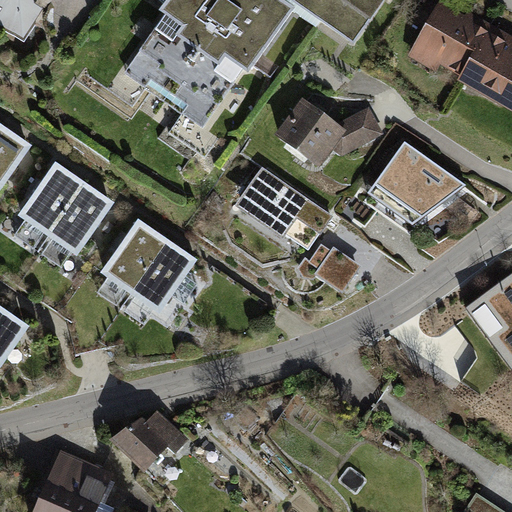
[(0,0),(0,27),(25,44),(45,10),(36,4),(34,0),(0,0)]
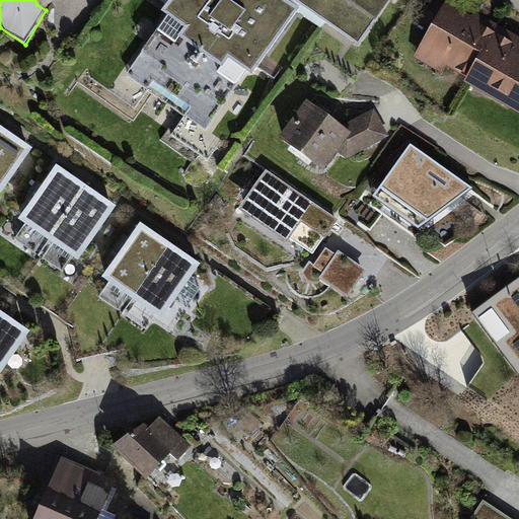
[(298,8),(286,0),(168,0),(159,12),(163,15),(122,72),(147,89),(153,80),(192,107),(184,116),(204,129),(245,73),(250,76),(298,8)]
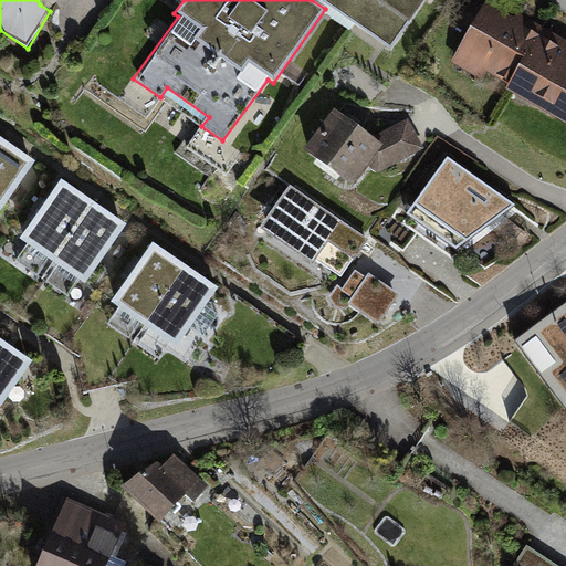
[(324,0),(388,45),(419,0),(324,0)]
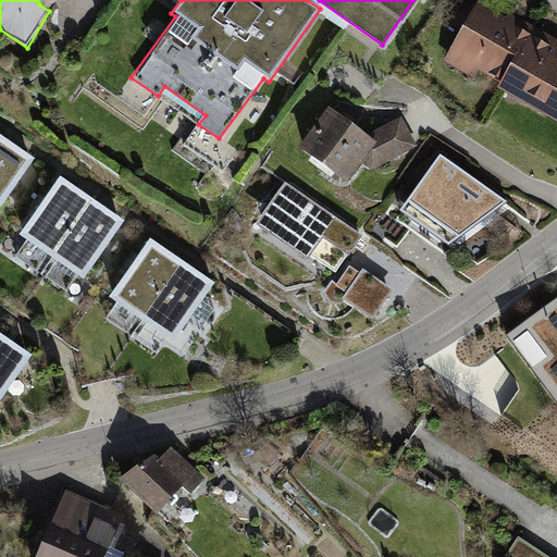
[(500,85),(537,29),(507,10),(503,17),(475,2),(443,62),(474,82),(479,73),(500,85)]
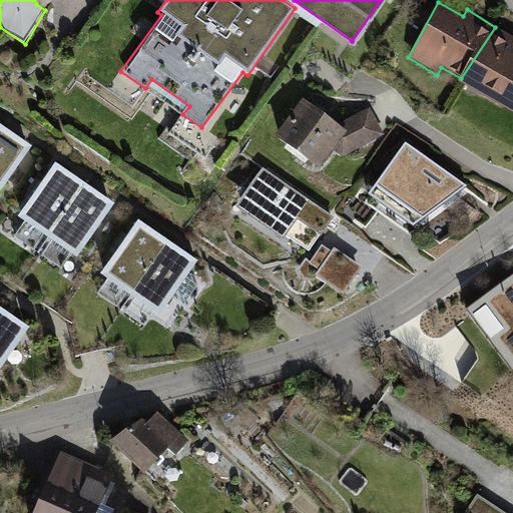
[(512,37),(495,27),(461,78),(458,83),(512,112),(512,37)]
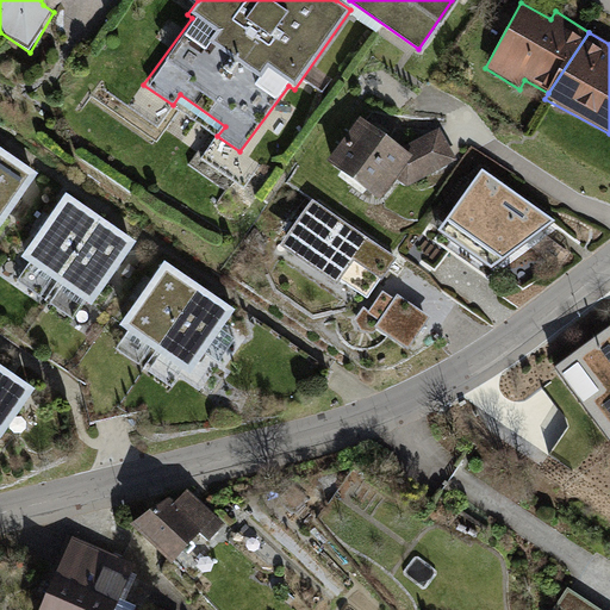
[(415,161),(358,117),(327,163),(377,199),(394,179),(409,190),(460,166),(440,129),(406,145),(415,161)]
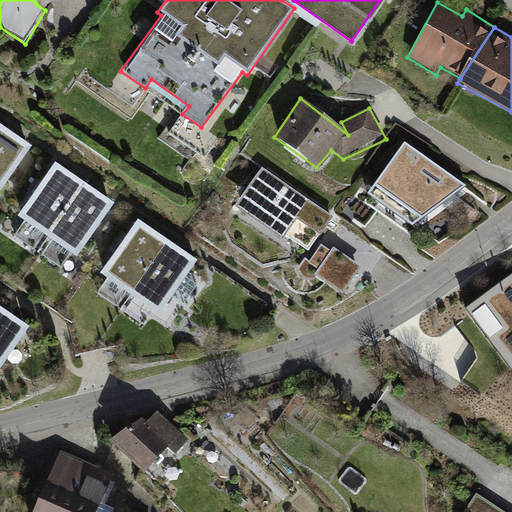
[(0,192),(33,145),(3,126),(0,130),(0,192)]
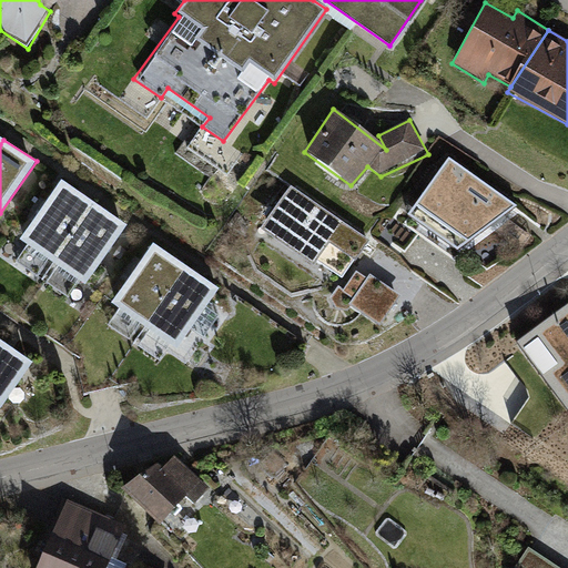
[(516,205),(449,158),(417,204),(468,240),(516,205)]
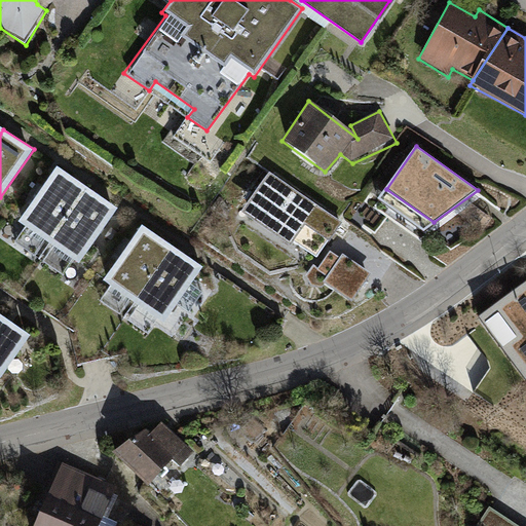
[(48,245),(89,187),(58,165),(20,223),(48,245)]
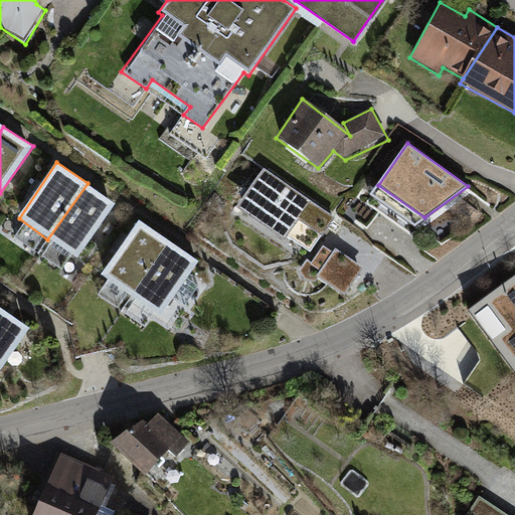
[(335,217),(265,169),(235,211),(285,240),(288,236),(312,253),(335,217)]
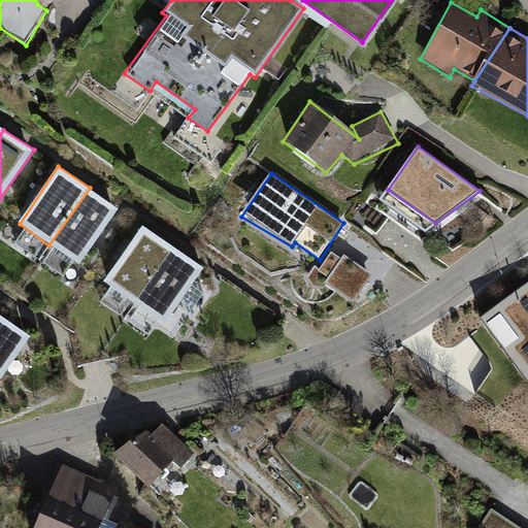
[(90,188),(48,245),(80,266),(121,210),(90,188)]
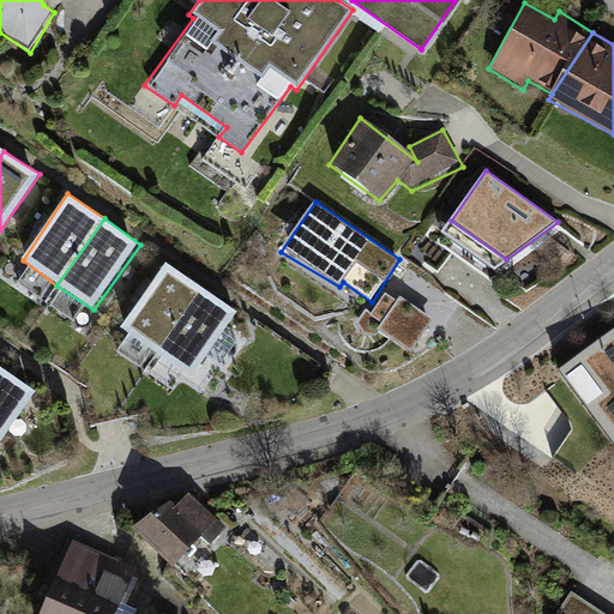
[(157,351),(203,286),(167,263),(121,327),(157,351)]
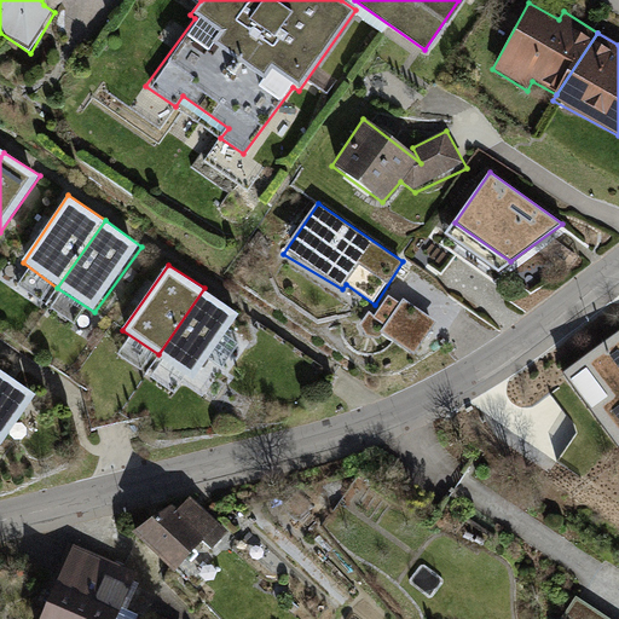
[(241,314),(204,288),(158,354),(196,381),(241,314)]
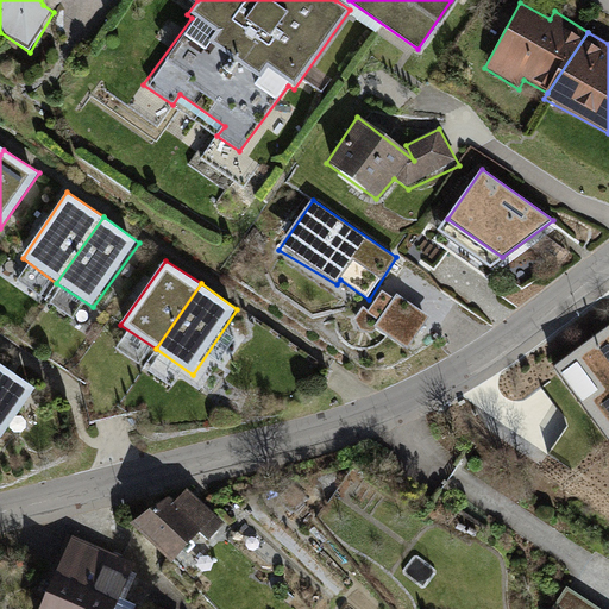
[(608,326),(557,364),(608,437),(608,326)]
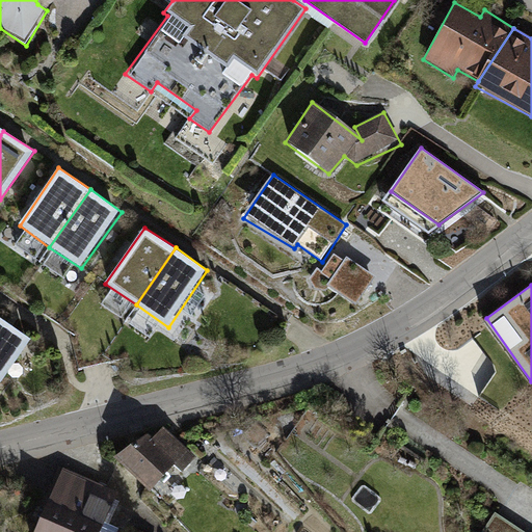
[(0,386),(32,340),(0,318),(0,386)]
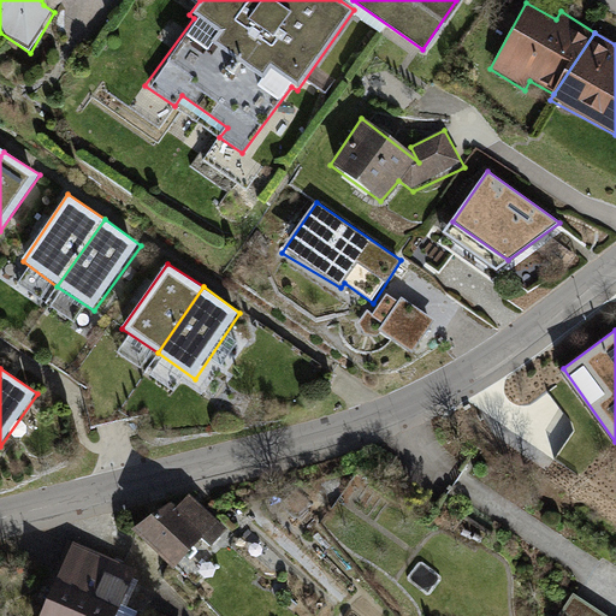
[(230,529),(190,493),(176,508),(172,503),(134,531),(173,570),(205,540),(211,548),(230,529)]
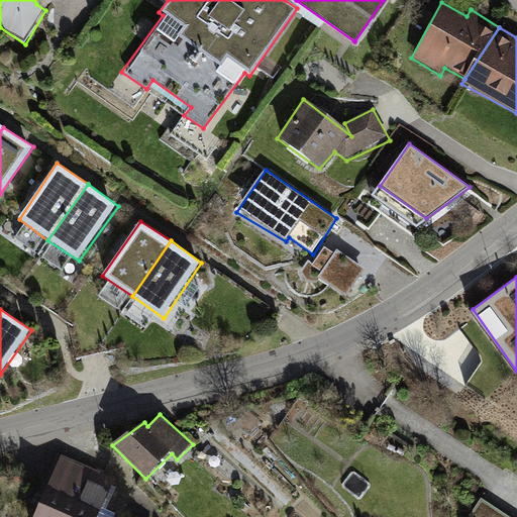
[(100,516),(117,481),(63,456),(35,516),(100,516)]
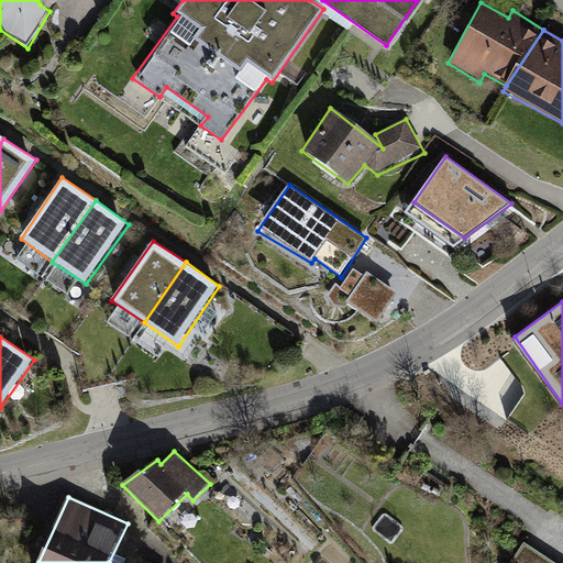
[(549,562),(525,548),(514,562),(549,562)]
